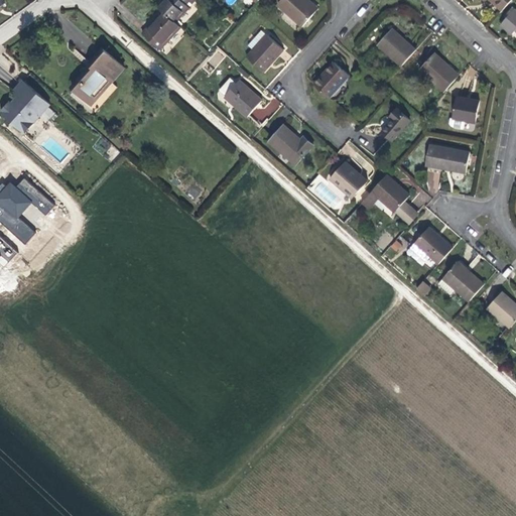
[(189,0),(161,0),(157,5),(162,10),(175,21),(189,7),(185,4),(189,0)]
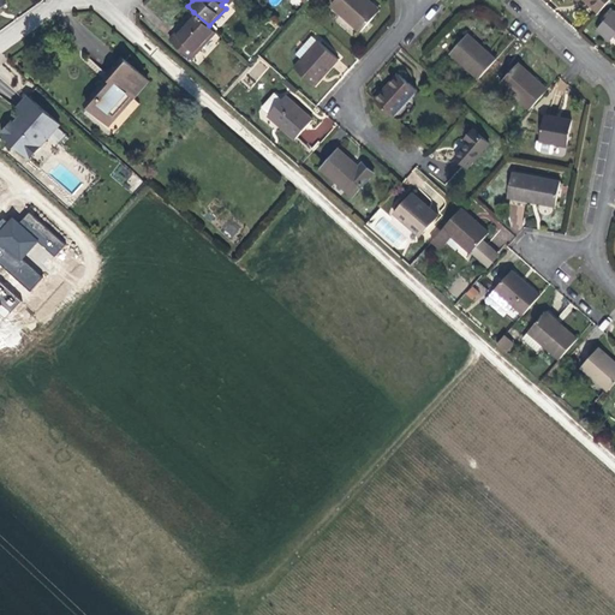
[(334,0),(330,5),(360,31),(376,13),(360,0),(334,0)]
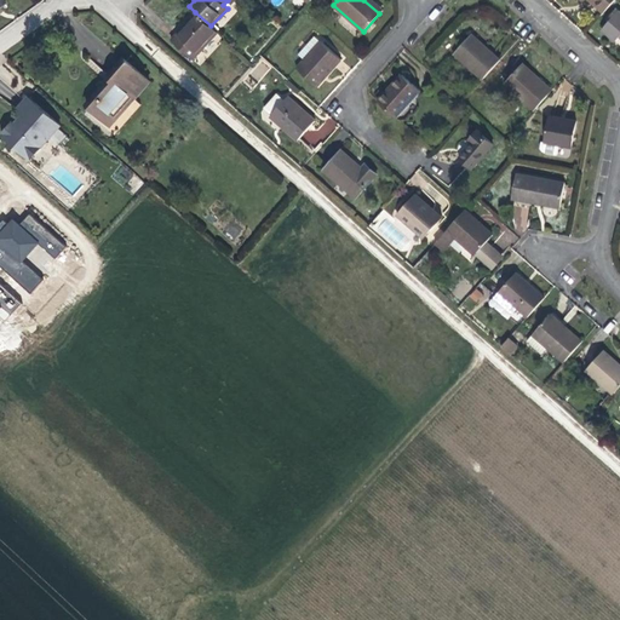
[(383,10),(372,0),(363,0),(379,13),(383,10)]
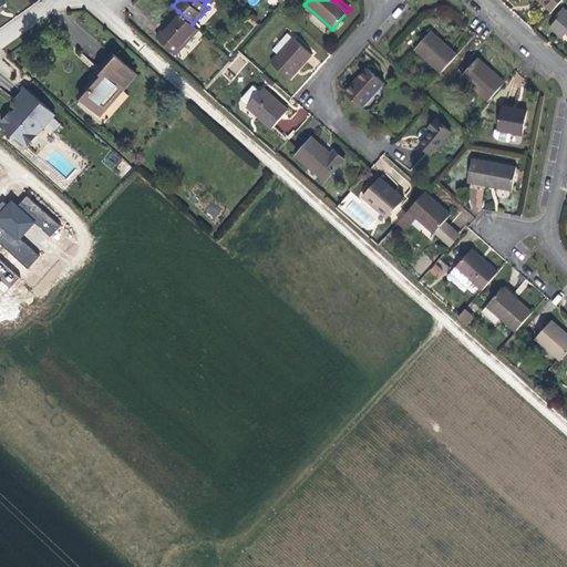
[(563,0),(536,0),(552,13),(563,0)]
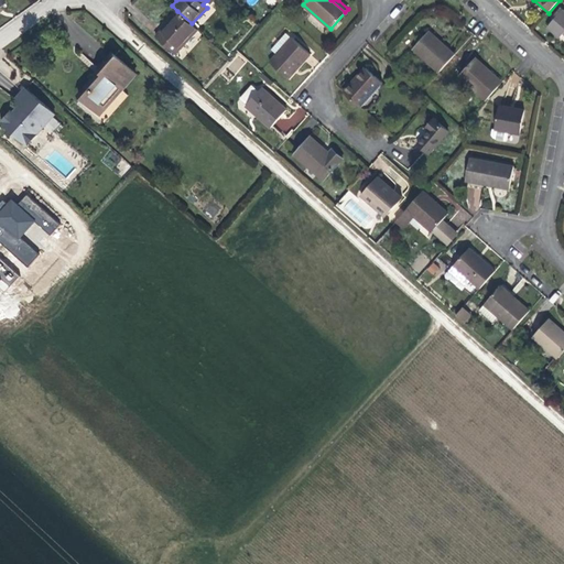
[(563,9),(548,25),(560,36),(563,33),(563,32),(563,9)]
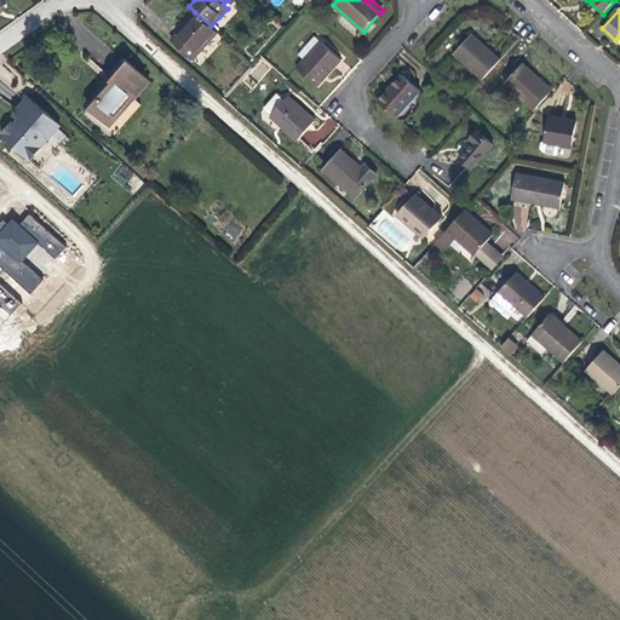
[(211,26),(195,12),(171,39),(193,59),(217,32),(211,26)]
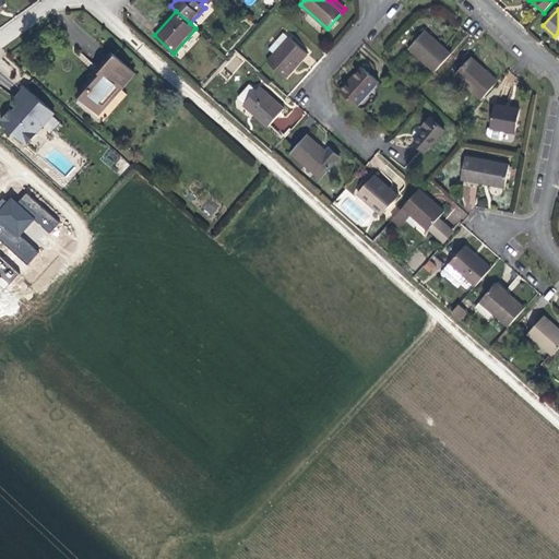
[(411,49),(435,71),(450,54),(426,32),(411,49)]
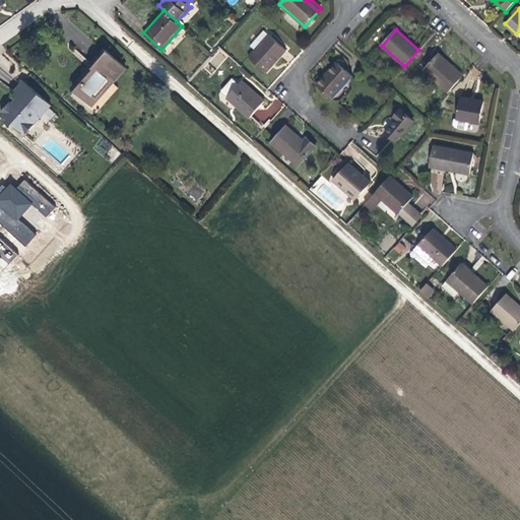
[(286,50),(269,36),(249,58),(266,72),(286,50)]
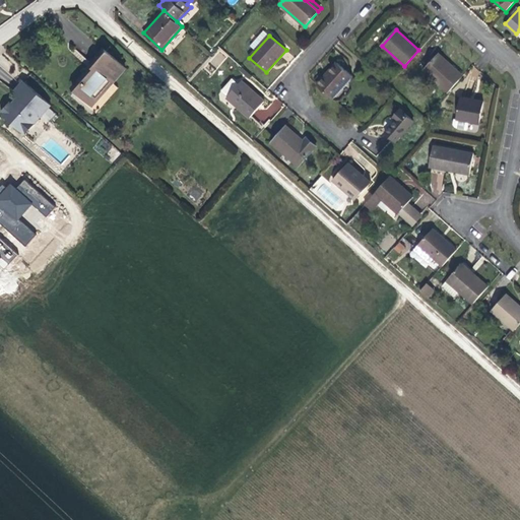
[(89,67),(72,86),(93,105),(126,67),(104,48),(90,62),(92,64),(89,67)]
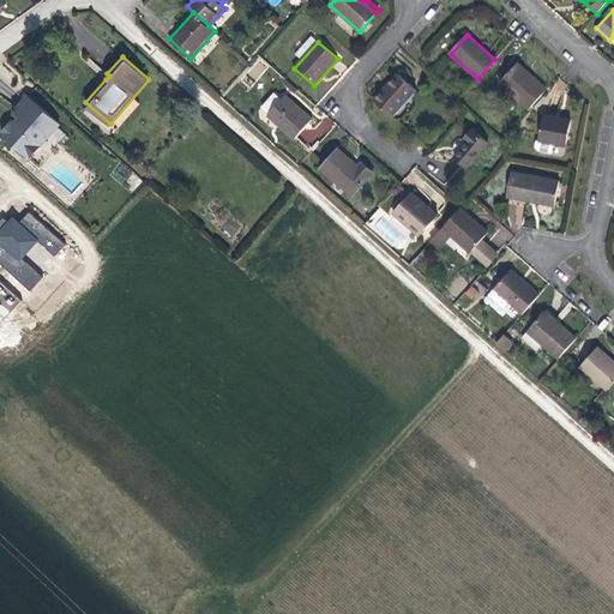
[(500,83),(528,109),(547,89),(518,64),(500,83)]
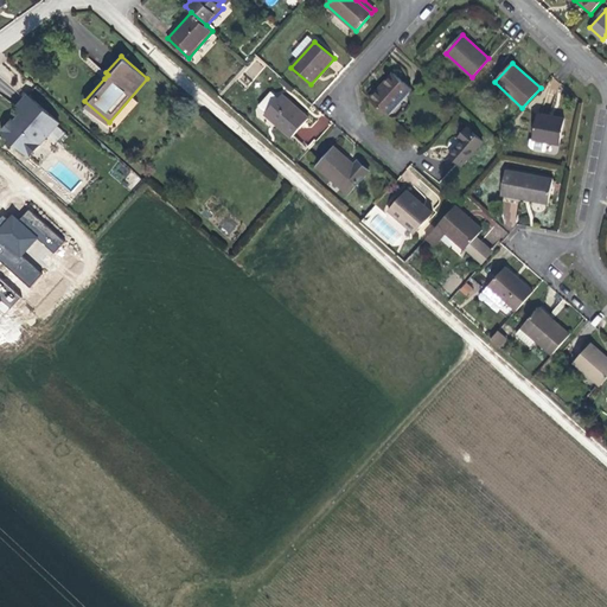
[(393,72),(370,97),(389,115),(411,90),(393,72)]
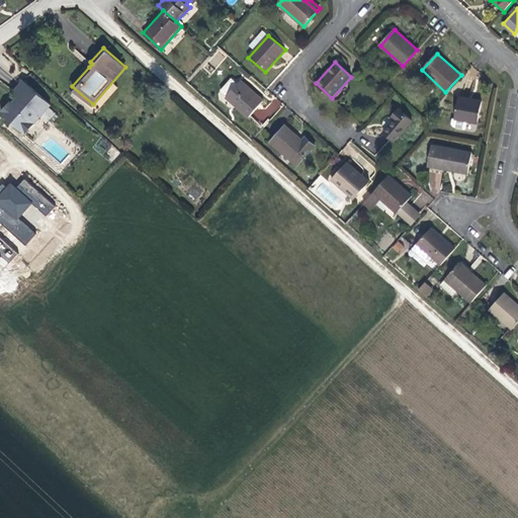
[(251,76),(242,67),(240,69),(249,78),(251,76)]
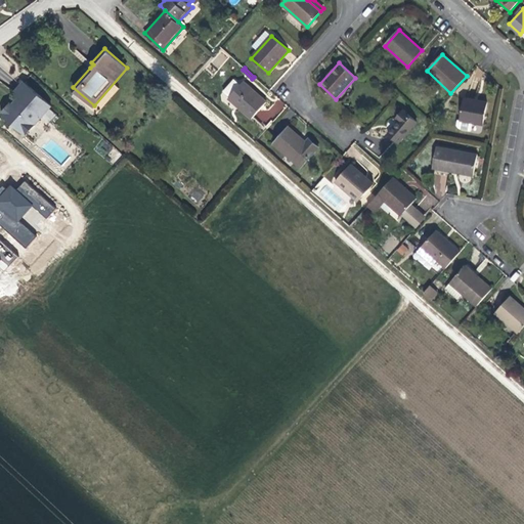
[(266,102),(244,81),(242,84),(234,79),(224,91),(241,105),(238,106),(252,119),(266,102)]
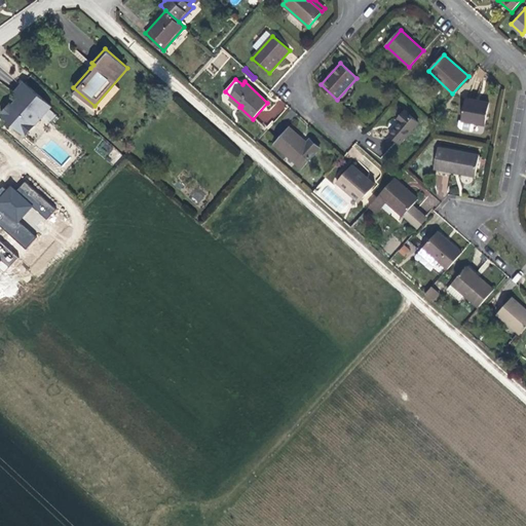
[(1,114),(26,136),(26,135),(35,125),(44,115),(49,109),(51,107),(24,83),(17,90),(14,94),(20,99),(13,105),(11,103),(1,114)]
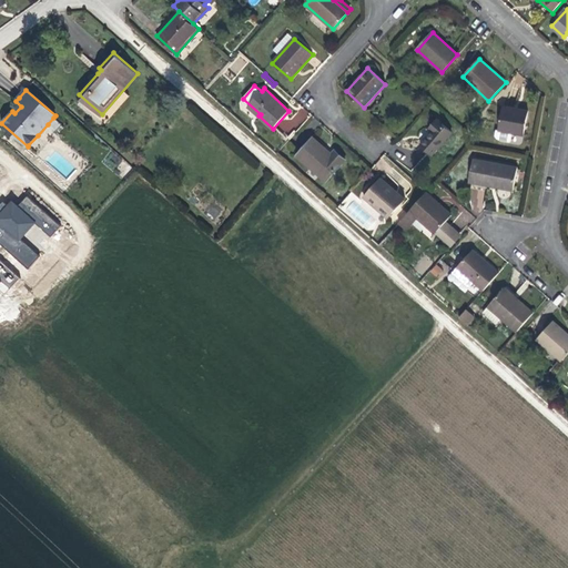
[(526,111),(504,107),(499,130),(523,134),(526,111)]
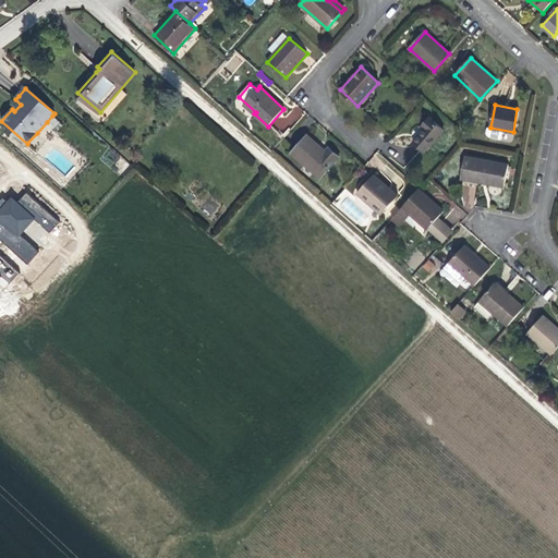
[(299,106),(275,120),(281,131),(305,118),(299,106)]
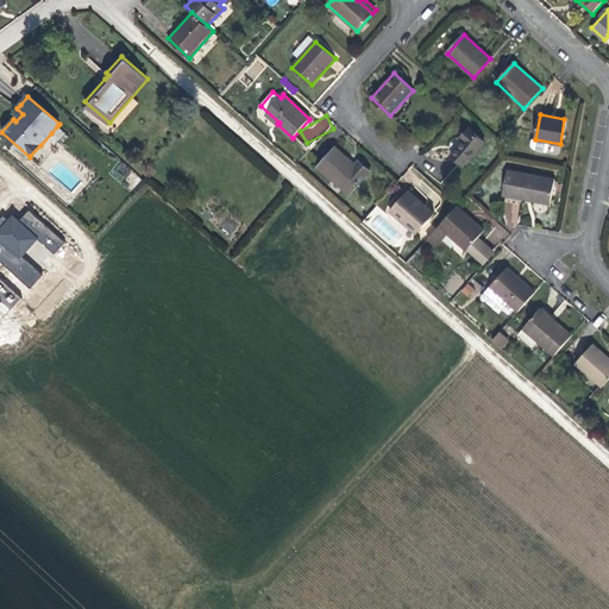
[(484,143),(469,129),(460,138),(463,140),(449,156),(462,168),(484,143)]
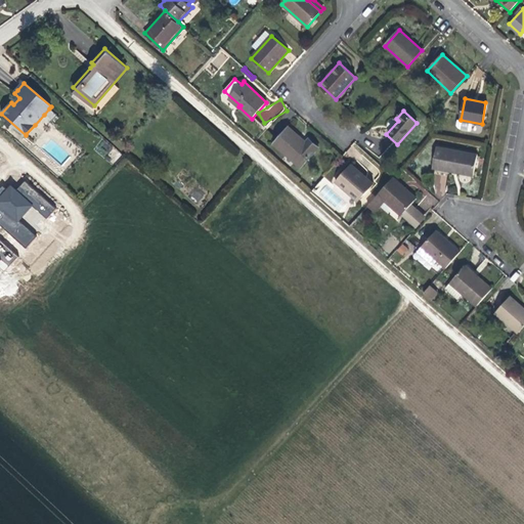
[(305,141),(289,126),(273,143),(300,167),(318,147),(309,138),(305,141)]
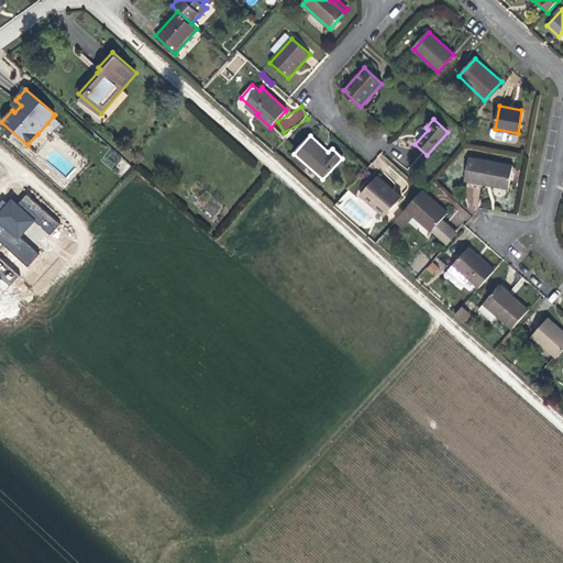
[(512,165),(468,157),(465,180),(508,188),(512,165)]
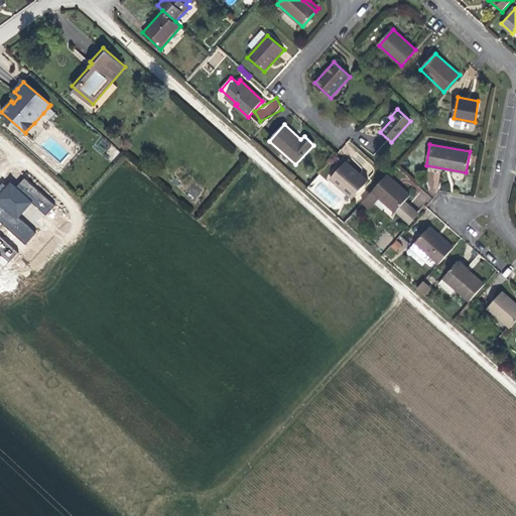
[(366,179),(346,161),(332,179),(351,197),(366,179)]
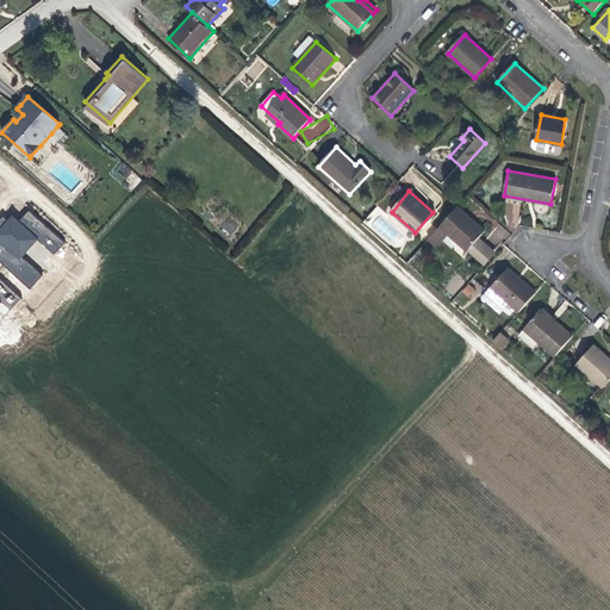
[(484,231),(456,207),(440,226),(428,238),(436,244),(447,232),(467,250),(478,238),(484,231)]
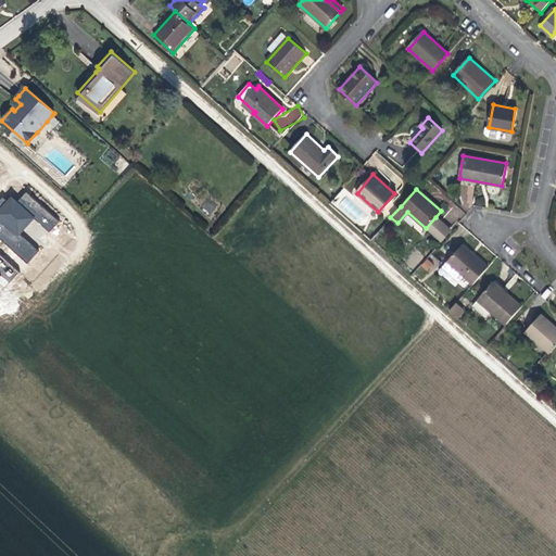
[(38,251),(20,234),(34,218),(49,232),(59,222),(26,191),(16,201),(10,196),(0,205),(0,238),(26,263),(38,251)]
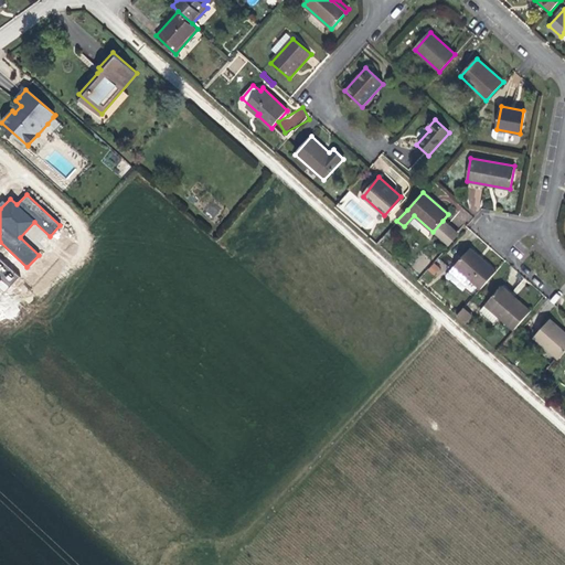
[(443,221),(433,232),(448,245),(458,234),(443,221)]
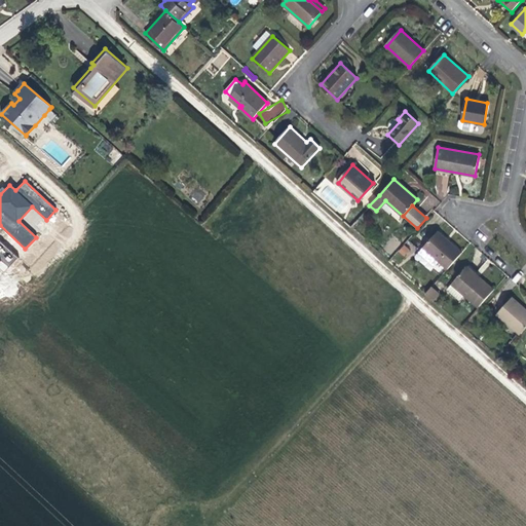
[(447,268),(461,252),(438,232),(423,248),(419,253),(435,266),(439,261),(447,268)]
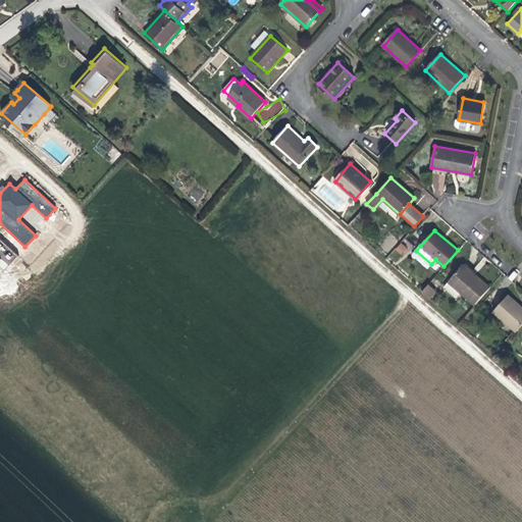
[(0,266),(4,270),(17,255),(0,239),(0,266)]
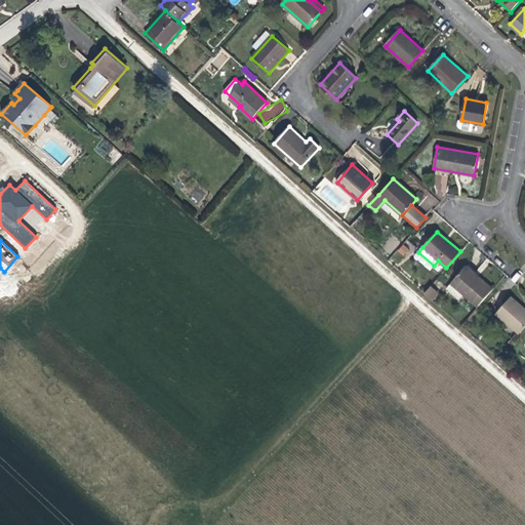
[(402,244),(397,251),(405,257),(410,250),(402,244)]
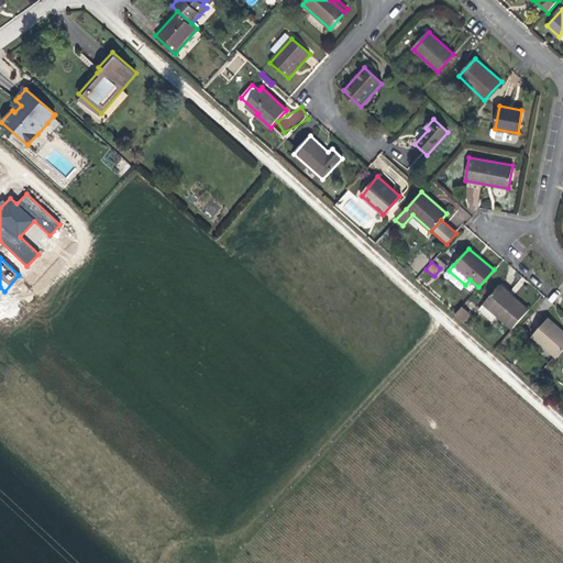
[(511,329),(528,310),(500,285),(484,304),(497,316),(511,329)]
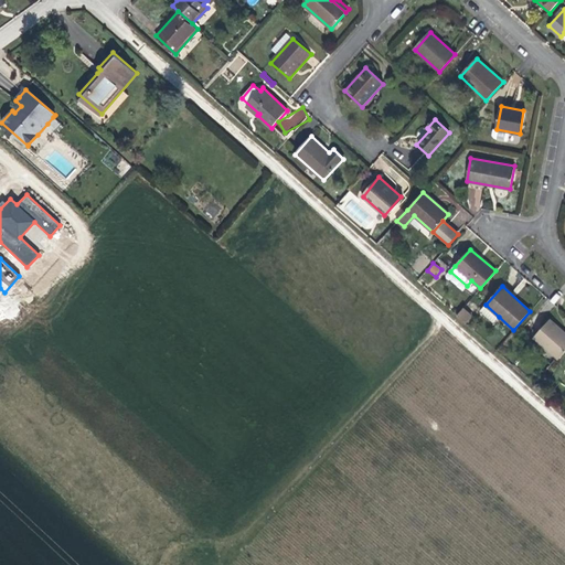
[(499,317),(486,305),(479,311),(493,323),(499,317)]
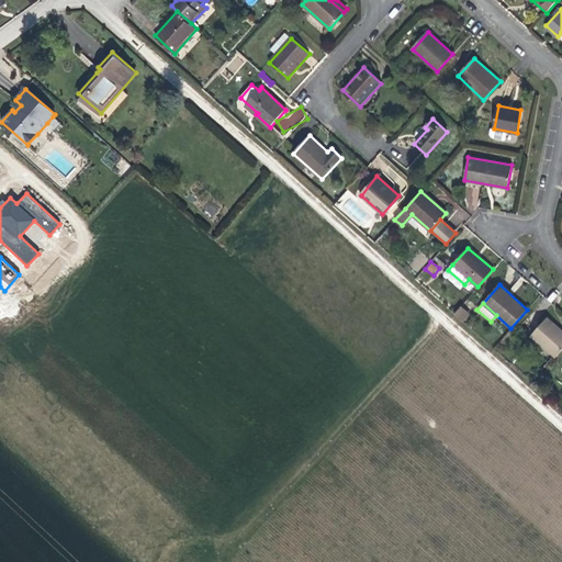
[(461,305),(454,313),(462,319),(469,312),(461,305)]
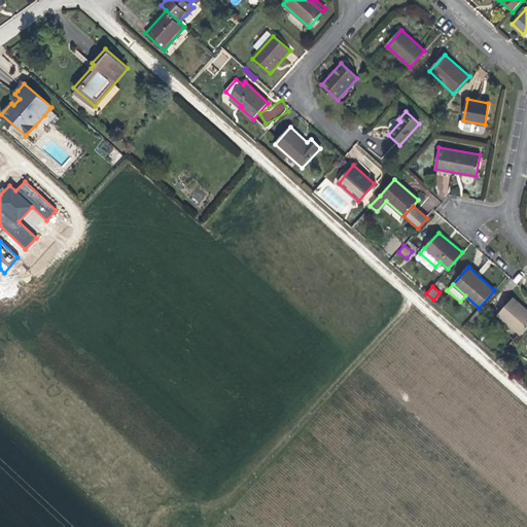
[(520,335),(526,326),(526,309),(513,297),(497,315),(520,335)]
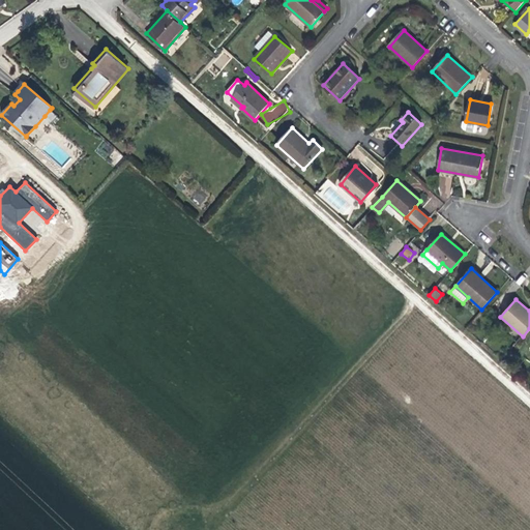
All buildings are outlined.
